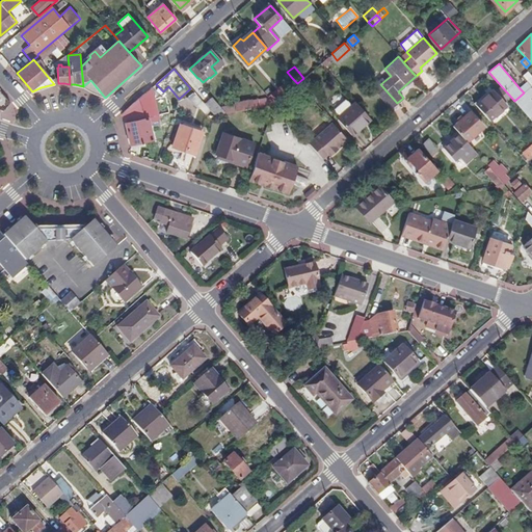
[(520,88),(524,92),(530,87),(531,85),(531,76),(528,71),(523,76),(528,81),(520,88)]
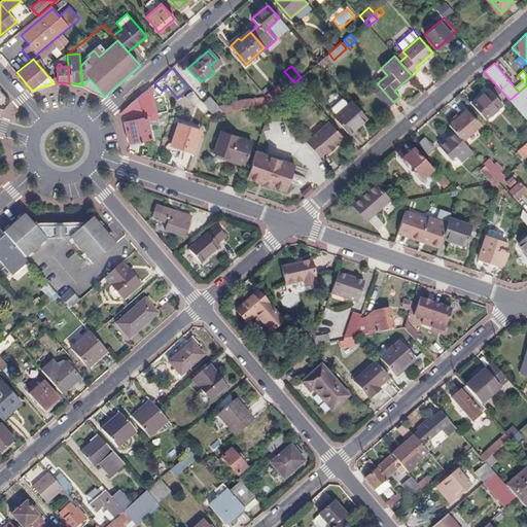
[(288,89),(294,82),(289,77),(283,82),(288,89)]
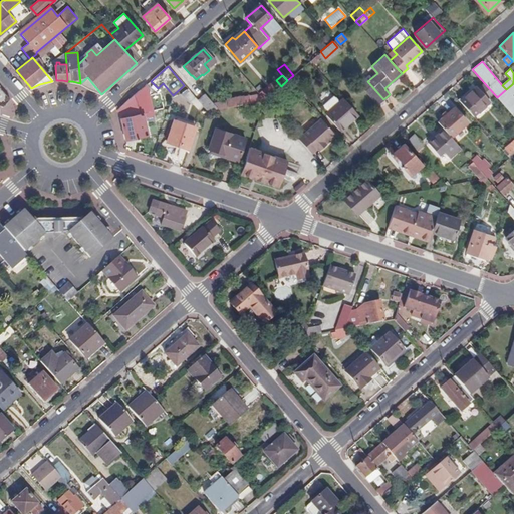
[(302,88),(292,76),(287,80),(297,92),(302,88)]
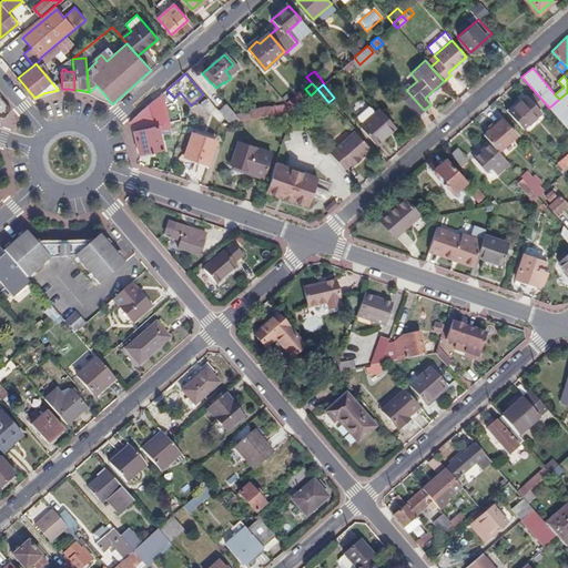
[(406,90),(404,87),(397,93),(417,117),(424,110),(406,90)]
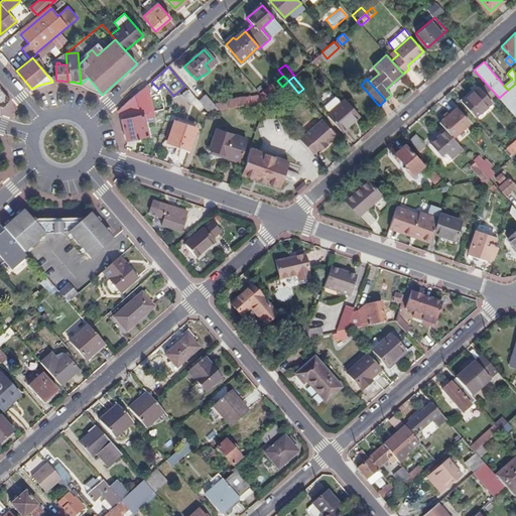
[(147,86),(128,102),(130,111),(122,112),(123,119),(120,120),(122,124),(124,133),(124,141),(145,137),(144,127),(153,125),(151,114),(165,112),(163,99),(161,100),(149,102),(147,90),(147,86)]
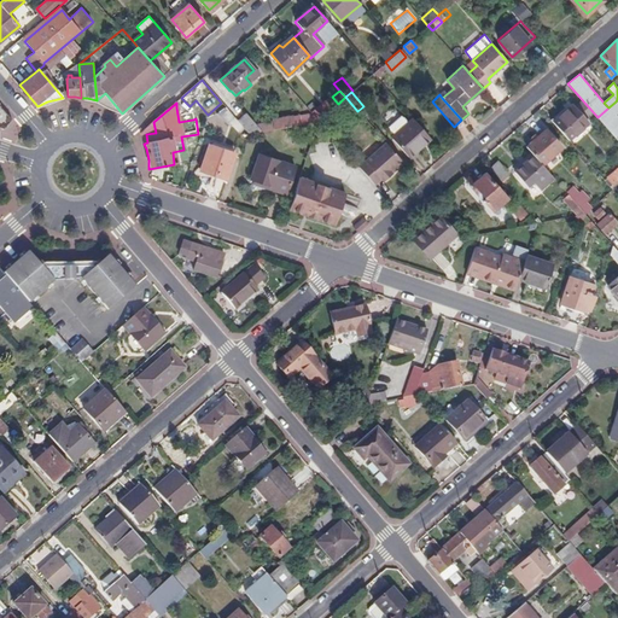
[(572,104),(552,122),(567,140),(588,122),(572,104)]
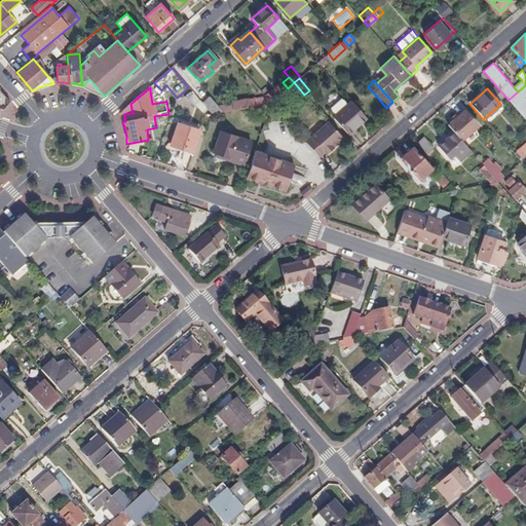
[(0,108),(3,110),(9,101),(0,89),(0,108)]
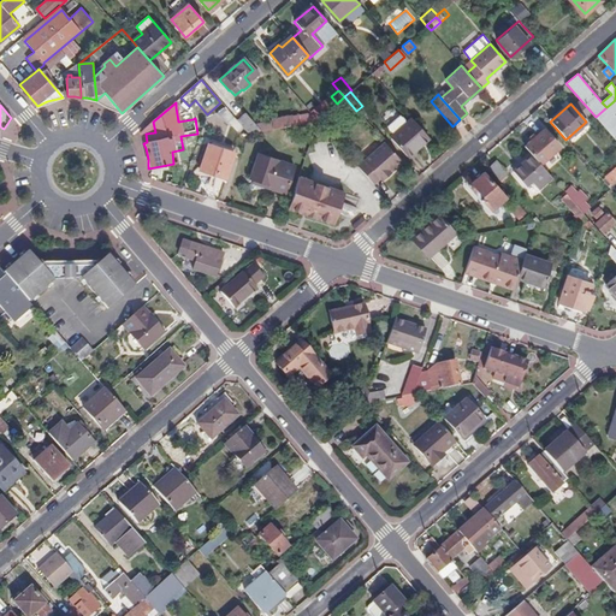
[(313,113),(318,120),(326,112),(321,106),(313,113)]
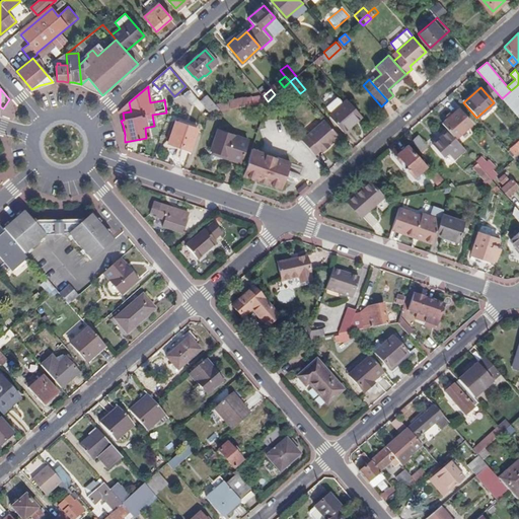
[(162,100),(148,90),(150,102),(162,100)]
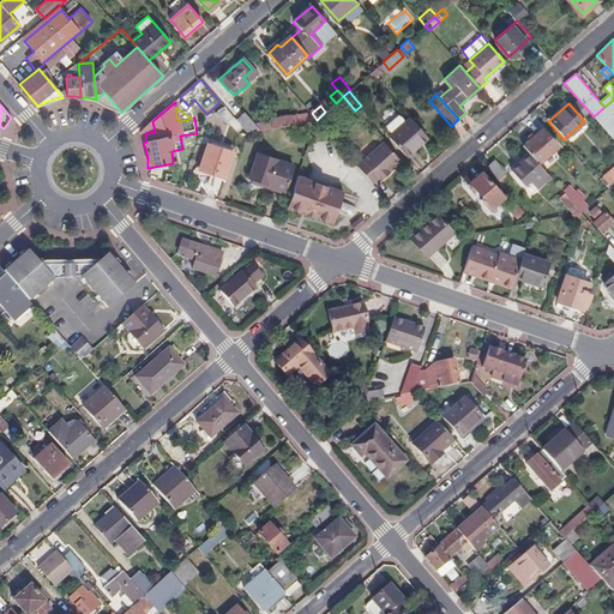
[(605,107),(594,116),(613,139),(613,116),(612,115),(605,107)]
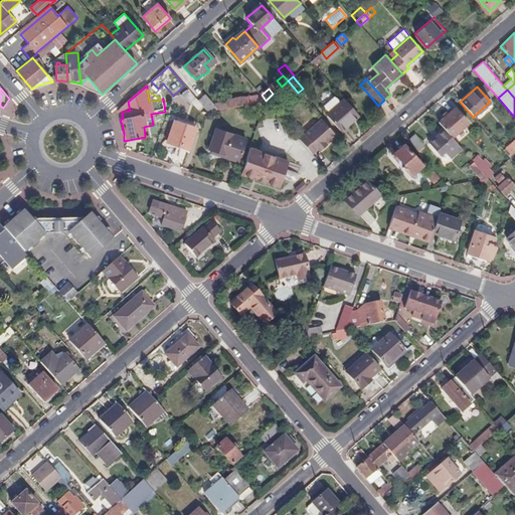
[(191,95),(187,91),(179,95),(193,107),(194,107),(199,113),(203,109),(197,101),(196,101),(192,104),(187,98),(191,95)]
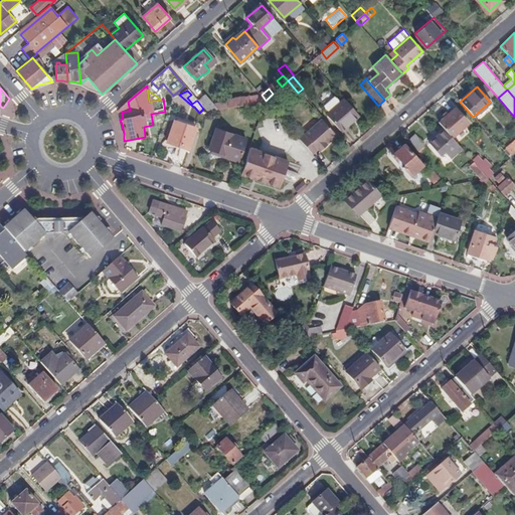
[(196,101),(191,95),(187,98),(192,104),(196,101)]
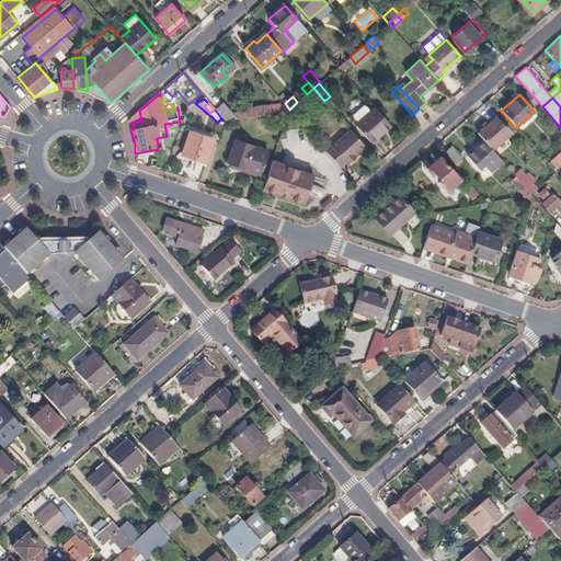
[(221,118),(226,123),(237,121),(222,104),(215,110),(221,118)]
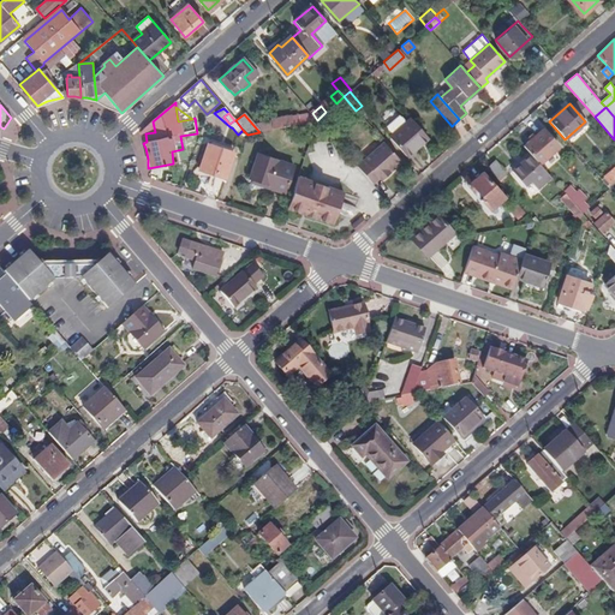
[(272,130),(292,125),(290,118),(290,115),(270,120),(272,130)]
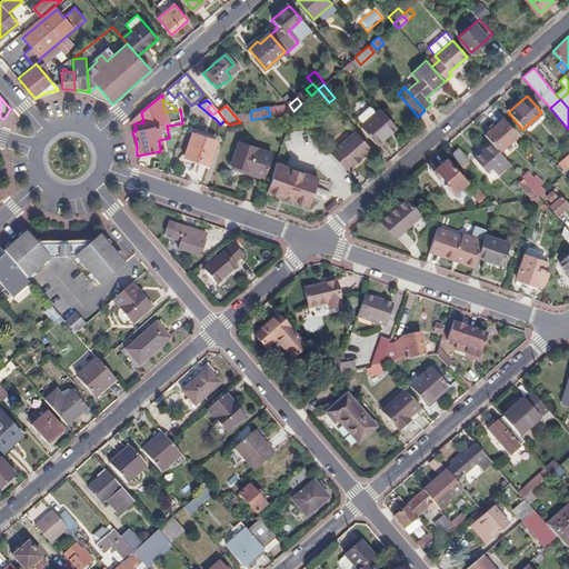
[(268,109),(270,116),(280,113),(278,107),(268,109)]
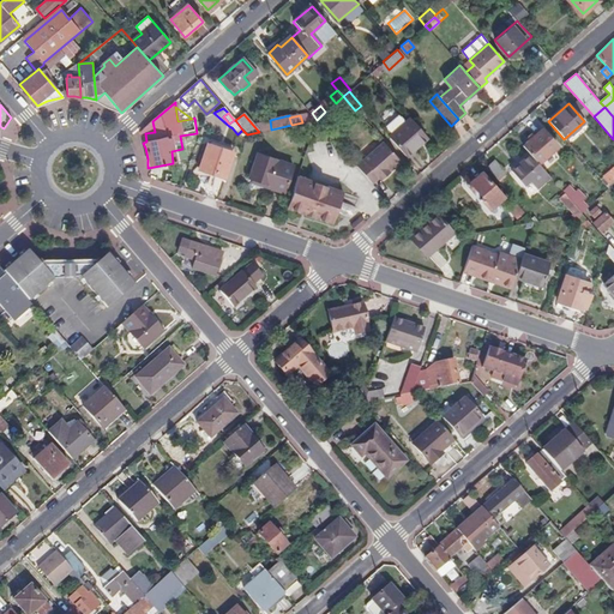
[(392,134),(389,137),(405,156),(427,137),(410,119),(407,122),(402,115),(396,115),(387,124),(387,128),(392,134)]
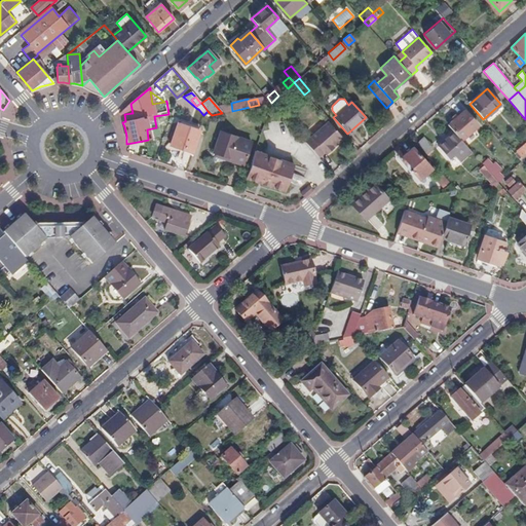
[(133,113),(130,104),(123,110),(124,114),(133,113)]
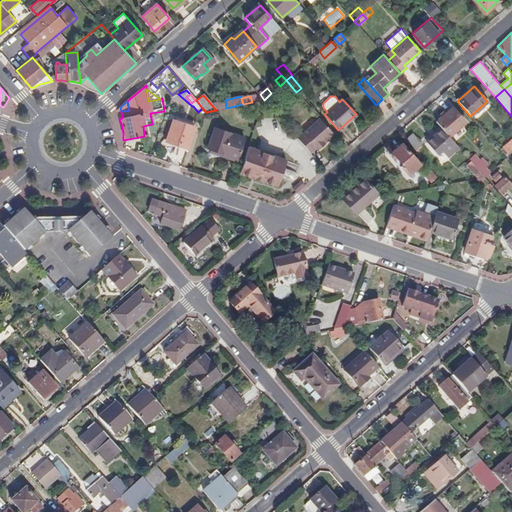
[(451,108),(435,121),(442,129),(449,137),(465,123),(451,108)]
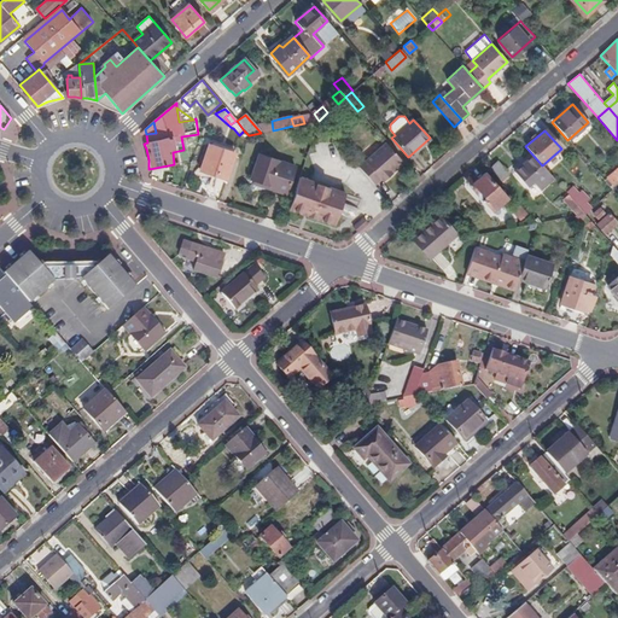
[(384,141),(357,165),(374,184),(380,178),(383,180),(391,173),(390,170),(401,159),(384,141)]
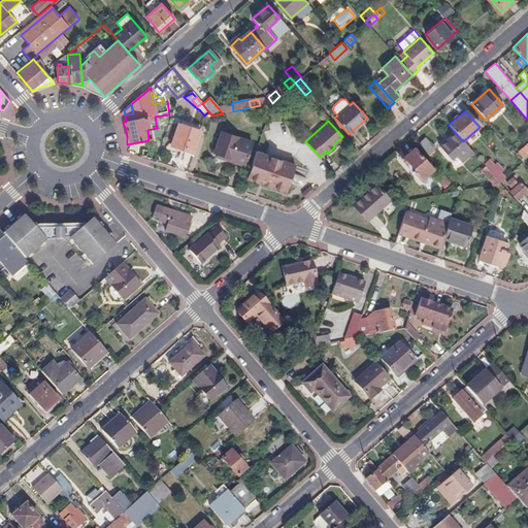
[(199,131),(177,124),(169,144),(192,153),(199,131)]
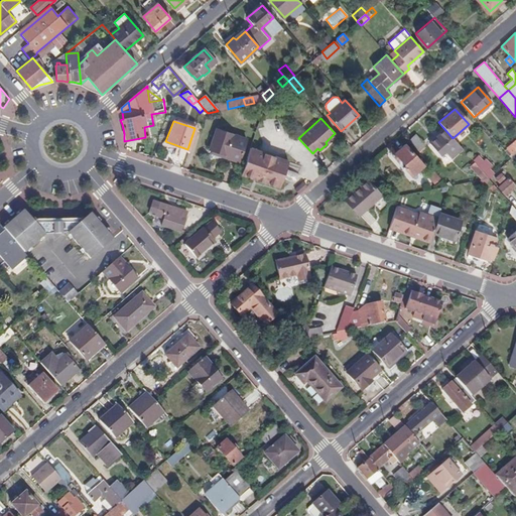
[(245,140),(216,129),(209,149),(229,156),(228,159),(237,162),(245,140)]
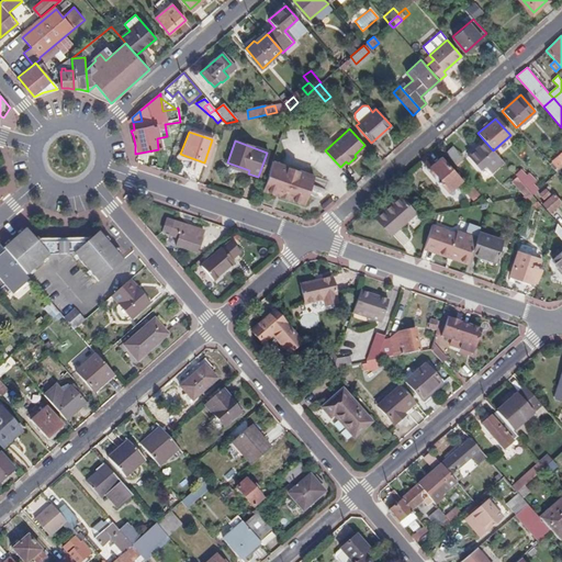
[(503,163),(501,158),(493,150),(485,142),(479,147),(475,144),(472,147),(475,150),(468,156),(480,169),(484,166),(491,173),(503,163)]
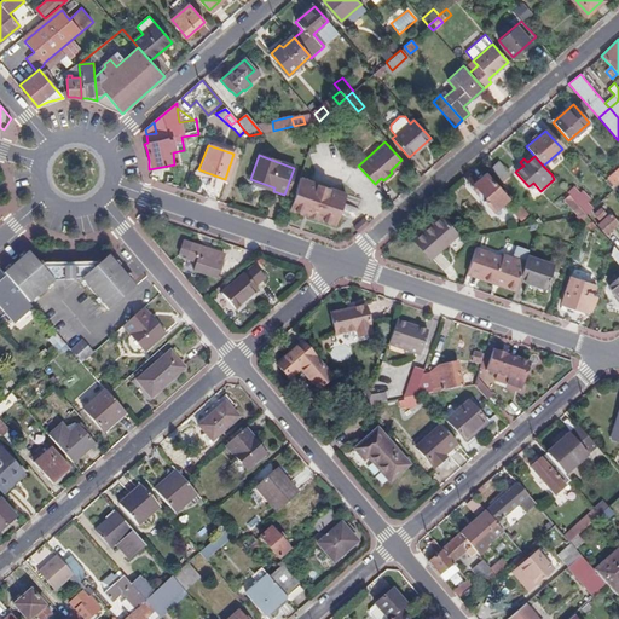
[(498,162),(490,169),(501,181),(508,174),(498,162)]
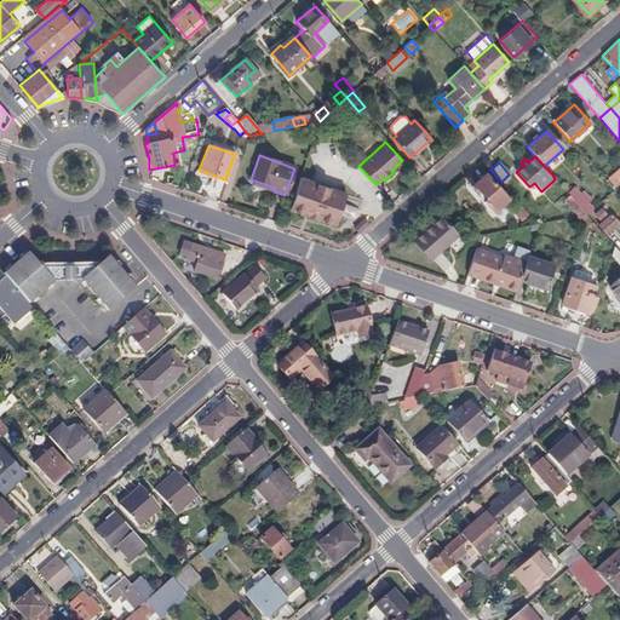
[(619,167),(608,178),(618,188),(619,184),(619,167)]
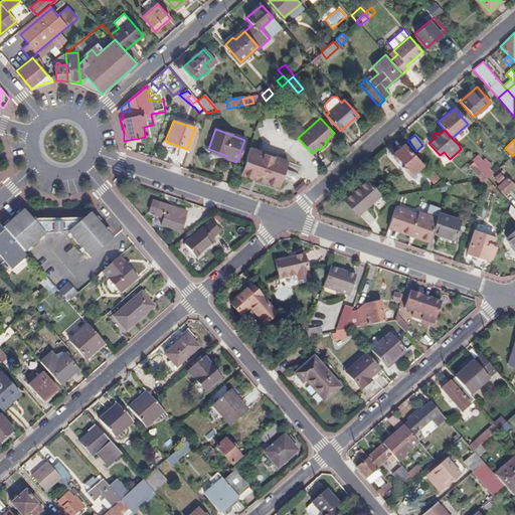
[(421,163),(404,144),(394,152),(405,165),(403,167),(409,174),(421,163)]
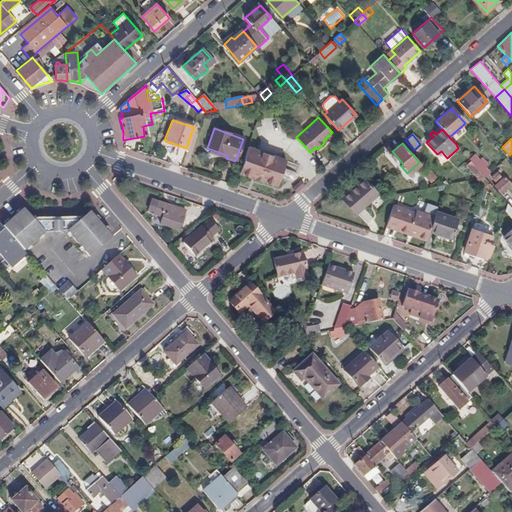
[(247,150),(238,176),(275,188),(284,163),(247,150)]
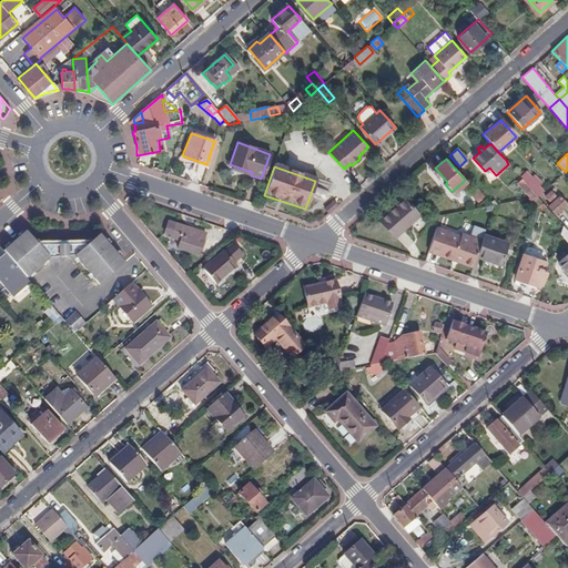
[(537,196),(544,191),(539,186),(540,186),(539,184),(543,181),(539,179),(538,179),(535,174),(533,176),(526,170),(519,176),(521,179),(537,196)]
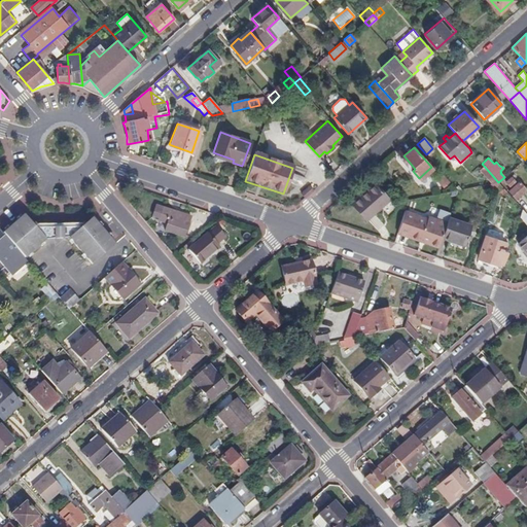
[(491,183),(498,182),(484,166),(479,170),(491,183)]
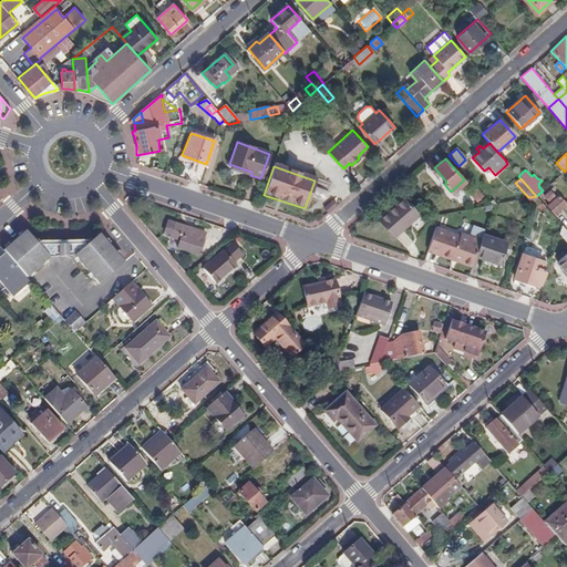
[(476,202),(484,196),(475,185),(467,192),(476,202)]
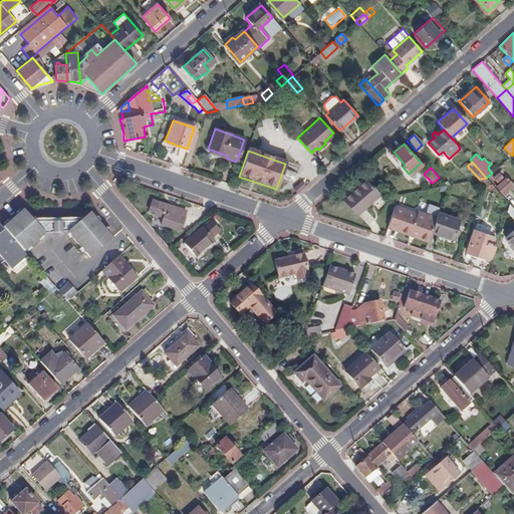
[(504,178),(499,172),(493,178),(498,183),(504,178)]
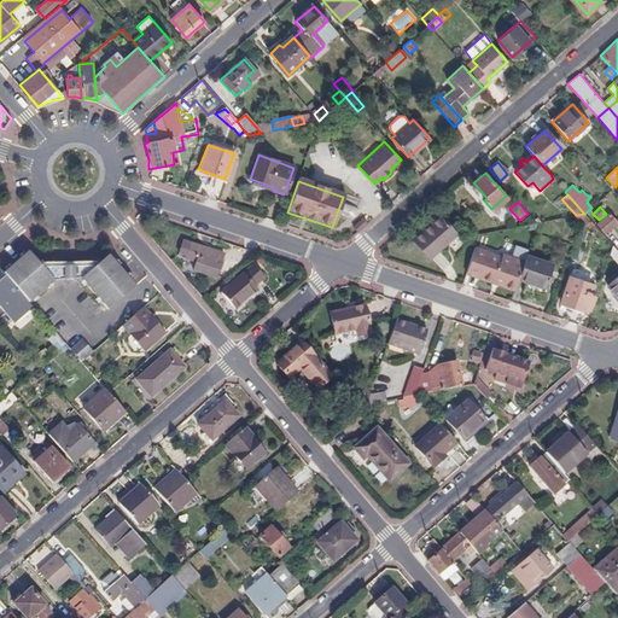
[(605,233),(617,222),(610,213),(596,223),(605,233)]
